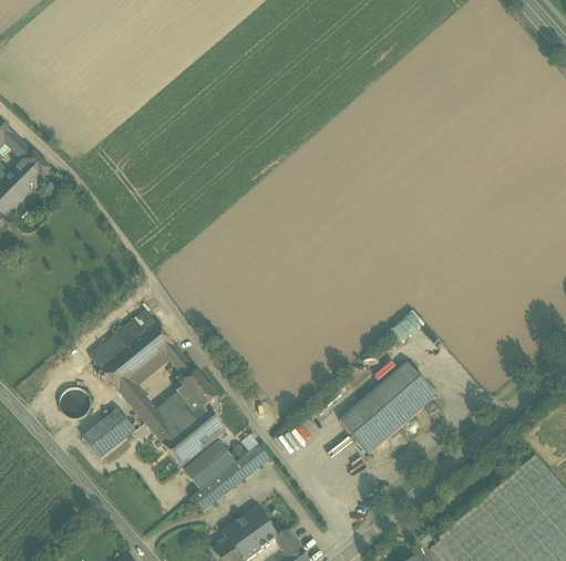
[(24,142),(0,118),(0,144),(4,141),(11,146),(16,151),(24,142)]
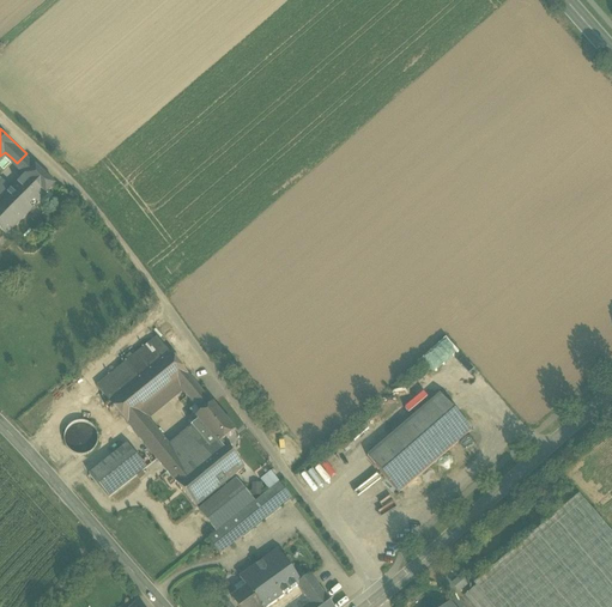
[(12,158),(5,152),(0,156),(0,159),(5,165),(12,158)]
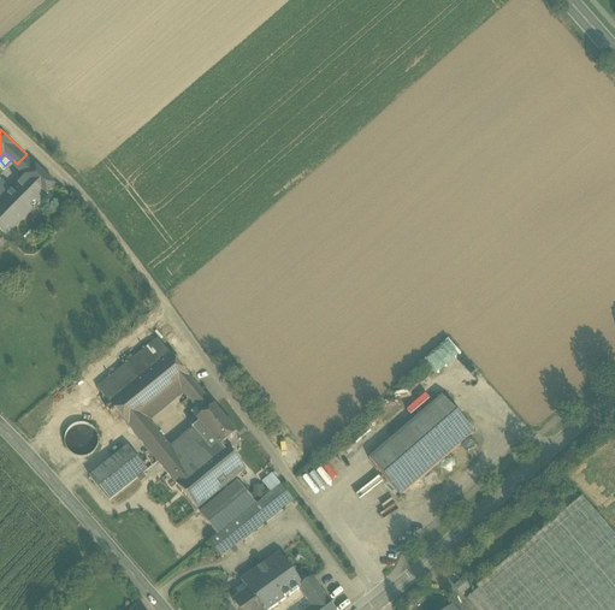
[(36,164),(27,154),(17,164),(27,173),(36,164)]
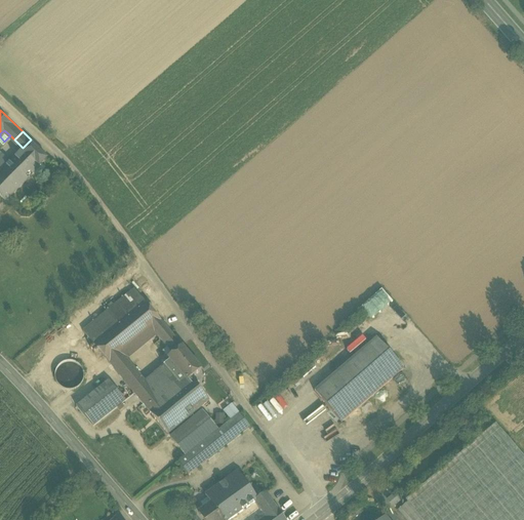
[(47,155),(31,140),(23,148),(39,163),(47,155)]
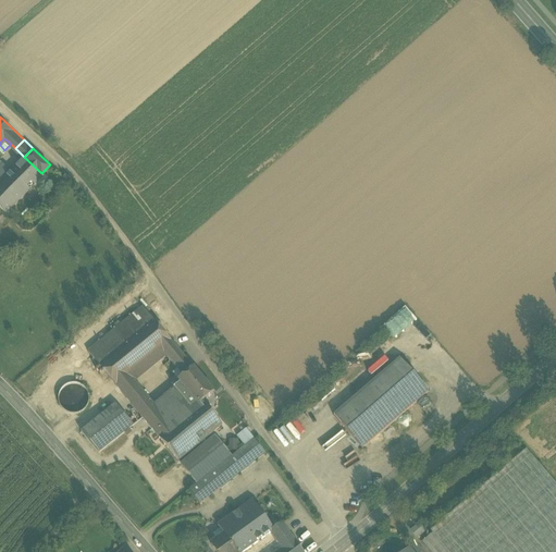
[(24,157),(2,179),(1,178),(0,179),(0,181),(17,198),(41,173),(24,157)]
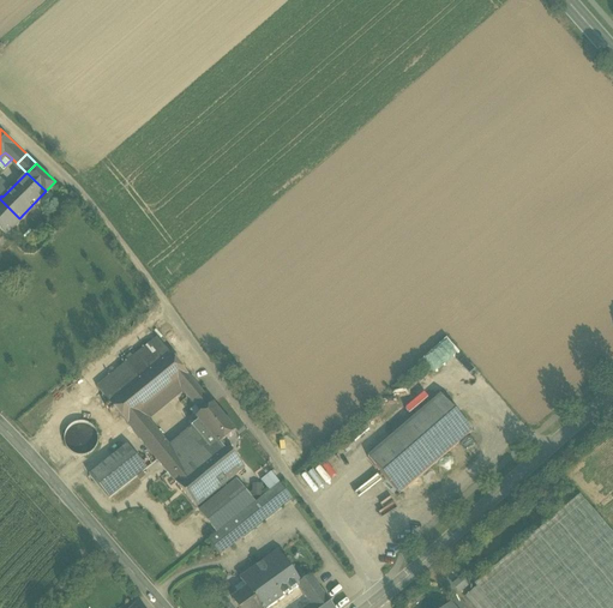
[(19,218),(0,199),(0,224),(7,232),(19,218)]
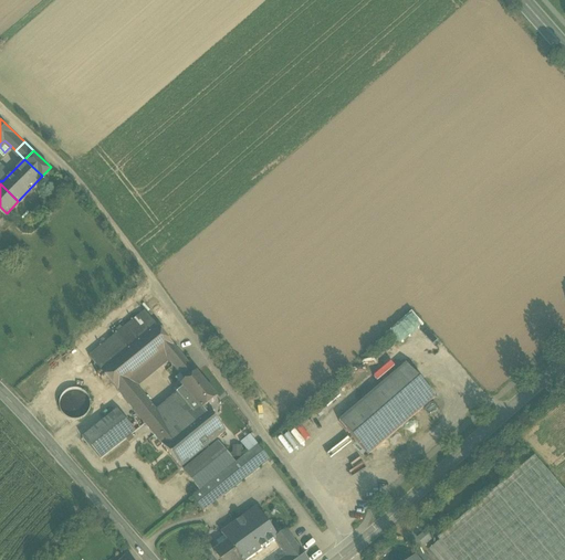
[(145,307),(89,352),(101,367),(156,321),(145,307)]
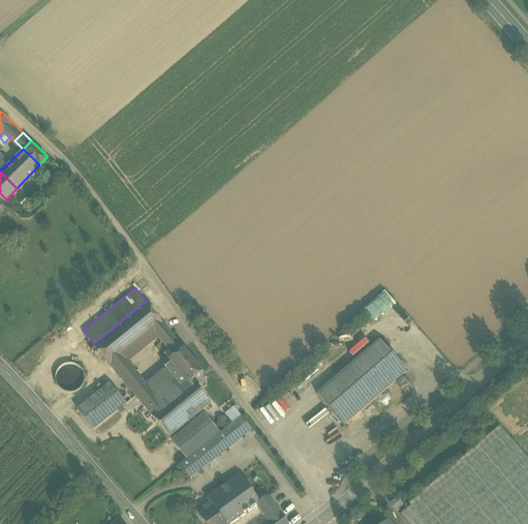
[(146,301),(94,343),(116,369),(128,359),(123,352),(152,328),(157,334),(167,327),(146,301)]
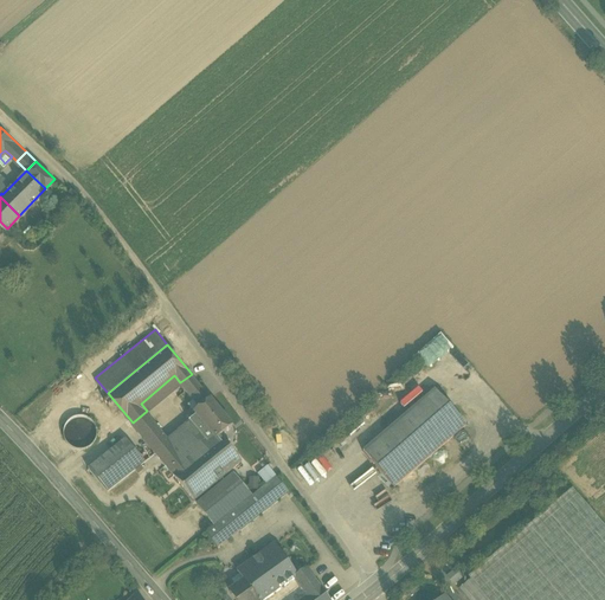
[(210,397),(192,374),(180,382),(199,405),(210,397)]
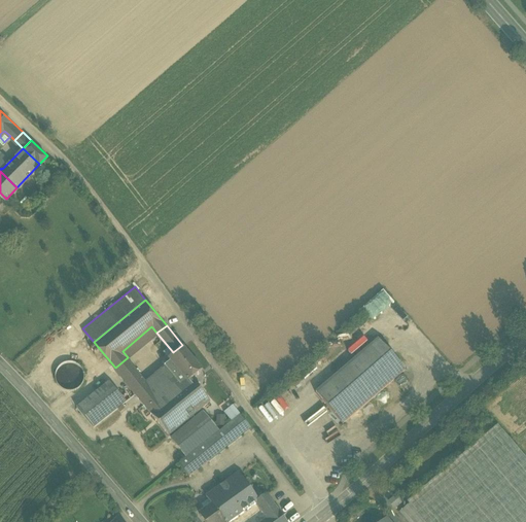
[(379,336),(317,389),(344,420),(406,367),(379,336)]
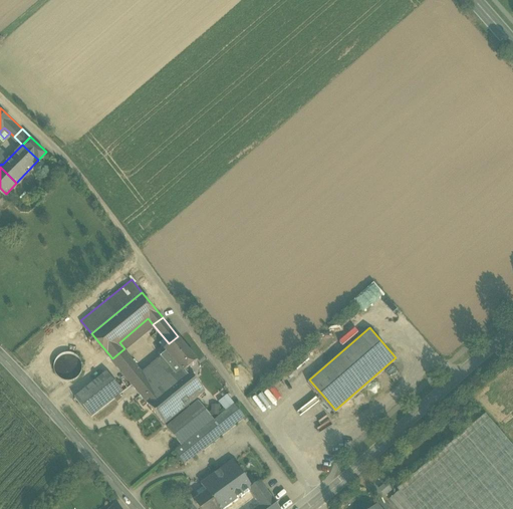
[(197,358),(178,336),(169,343),(164,347),(166,350),(183,370),(187,366),(197,358)]
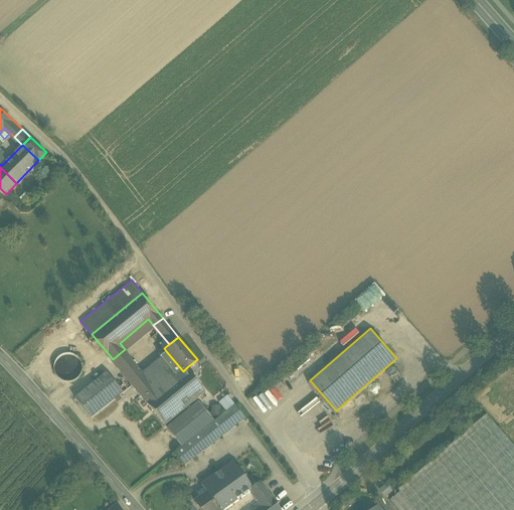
[(166,351),(156,359),(155,357),(151,360),(152,362),(142,370),(125,349),(113,359),(166,422),(194,399),(176,376),(183,371),(166,351)]
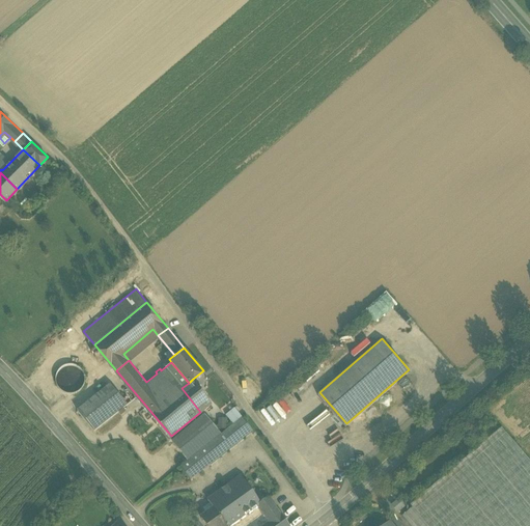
[(68,383),(68,388),(82,388),(83,362),(60,362),(59,383),(68,383)]
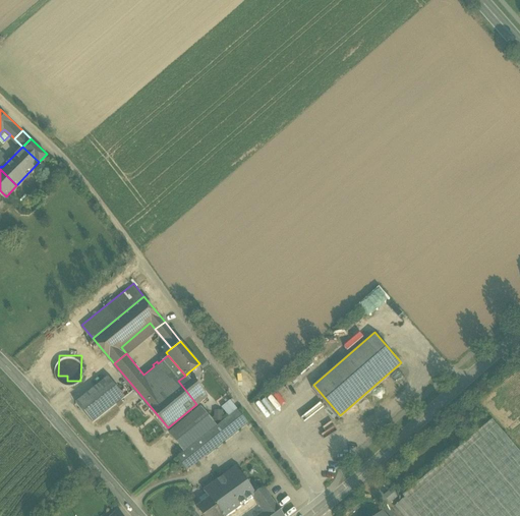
[(209,394),(189,371),(185,376),(178,381),(196,404),(209,394)]
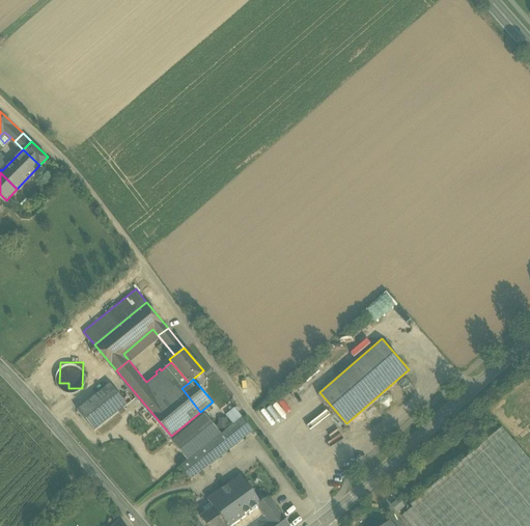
[(110,382),(78,408),(93,428),(127,403),(110,382)]
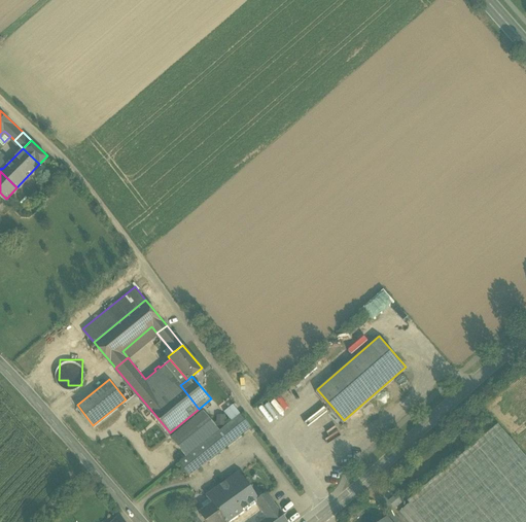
[(205,411),(173,437),(185,453),(217,426),(205,411)]
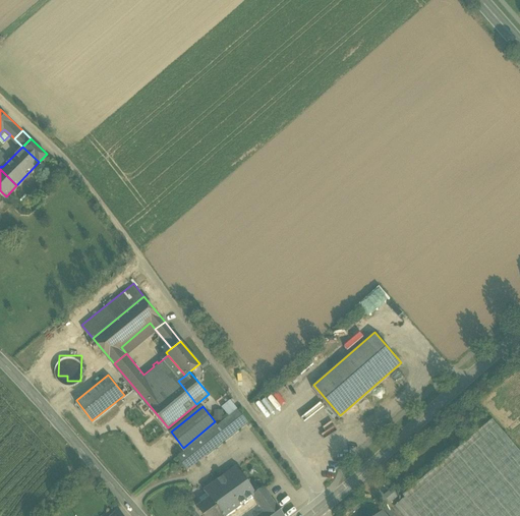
[(238,407),(196,441),(207,453),(248,420),(238,407)]
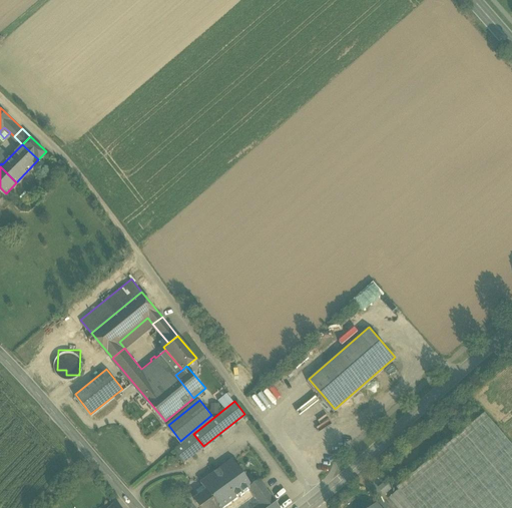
[(511,441),(485,410),(397,485),(399,487),(416,507),(511,507),(511,441)]
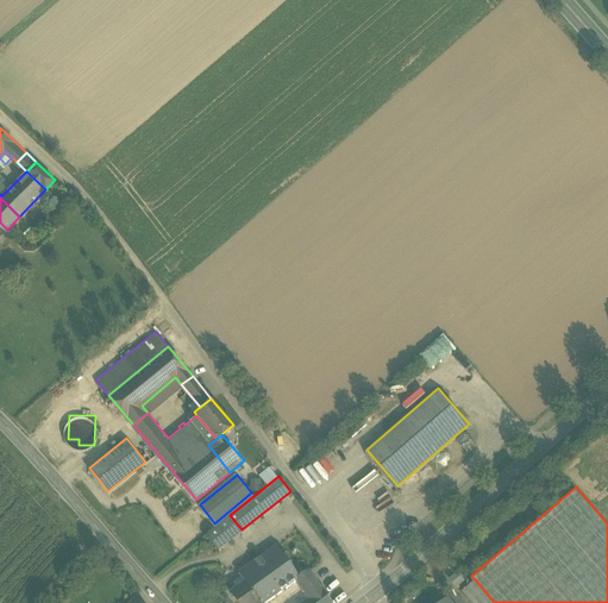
[(230,515),(207,533),(219,547),(242,529),(230,515)]
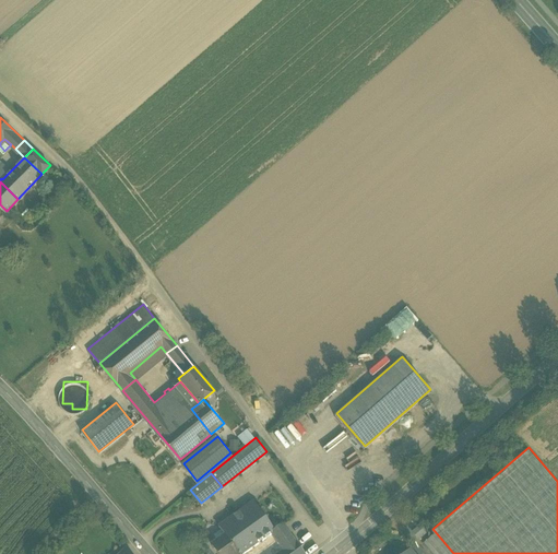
[(223,521),(220,523),(225,532),(226,531),(240,553),(271,531),(274,529),(274,528),(253,499),(229,516),(223,521)]
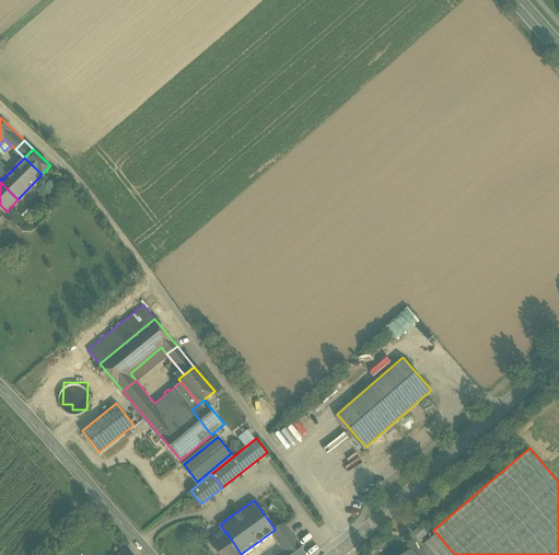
[(226,512),(220,518),(223,522),(230,517),(226,512)]
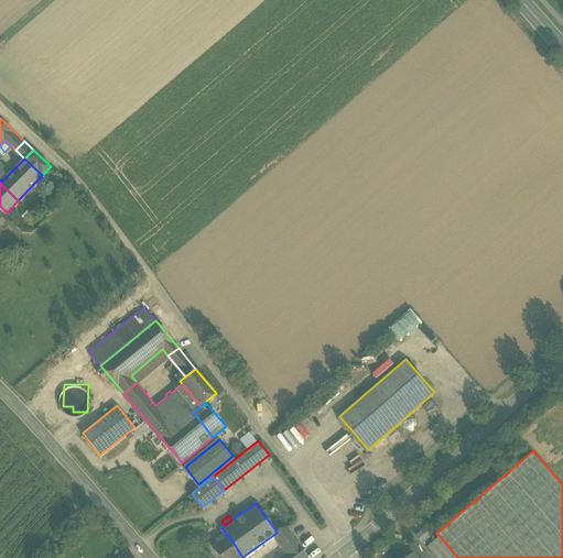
[(287,525),(277,532),(277,533),(273,535),(279,543),(292,533),(287,525)]
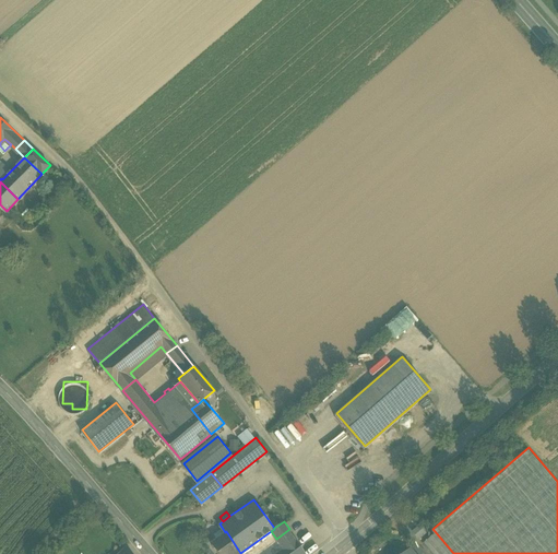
[(414,526),(417,533),(427,530),(423,521),(414,526)]
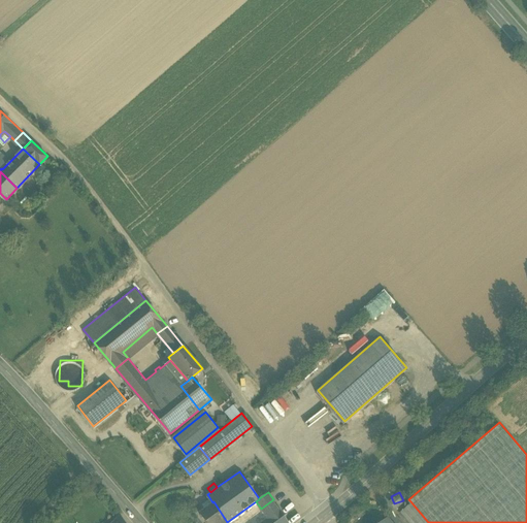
[(257,522),(290,522),(273,499),(261,509),(266,516),(257,522)]
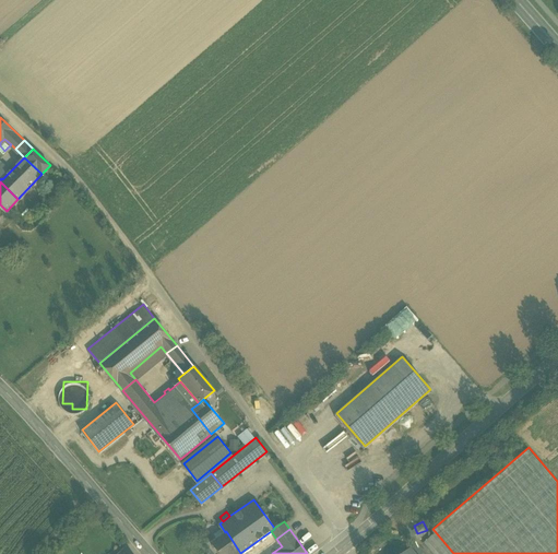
[(238,553),(240,553),(226,531),(225,532),(212,541),(221,553),(238,553)]
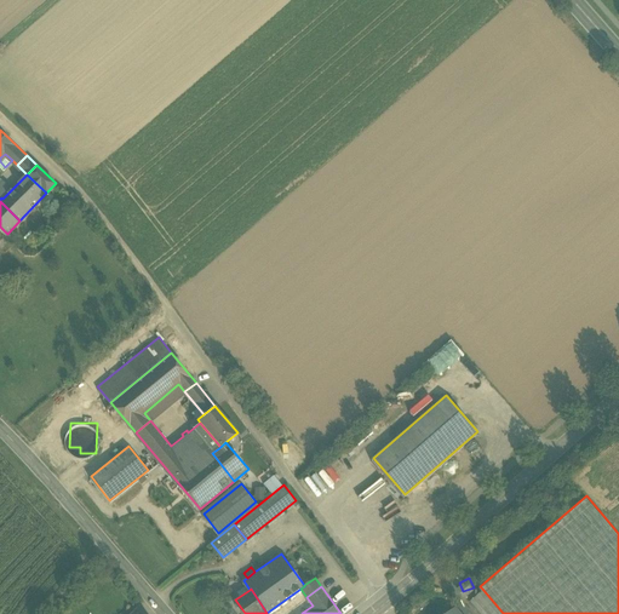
[(503,613),(482,589),(470,600),(482,613),(503,613)]
